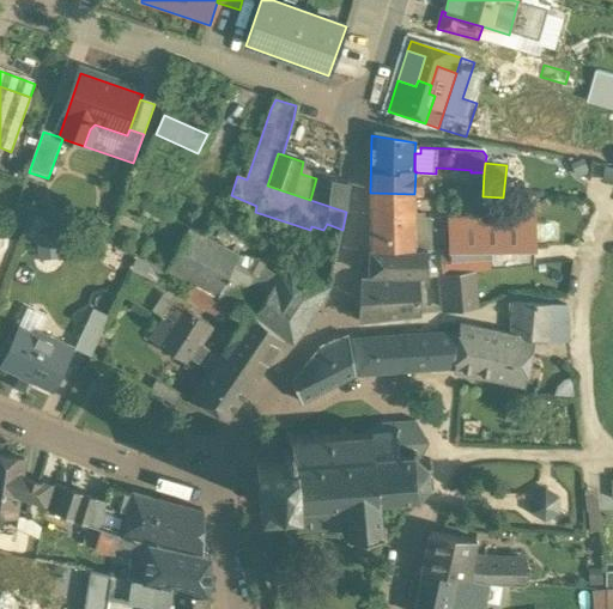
[(436,174),(434,195),(468,196),(471,172),(471,170),(436,168),(436,174)]
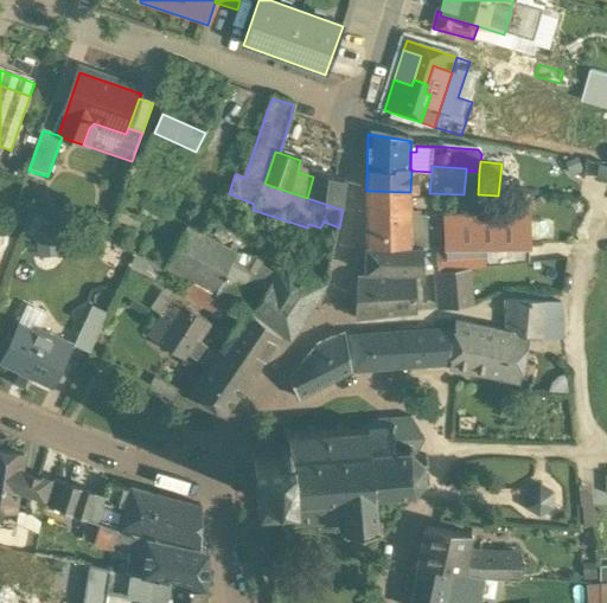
[(466,171),(464,194),(478,194),(479,171),(466,171)]
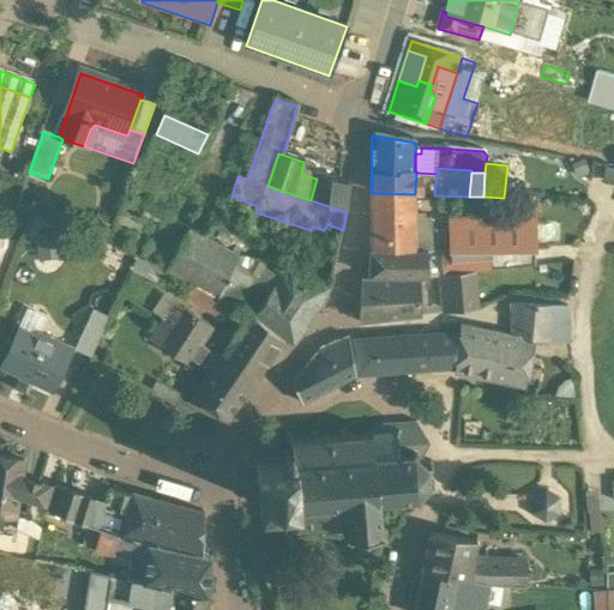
[(349,185),(319,174),(317,179),(311,200),(347,212),(349,185)]
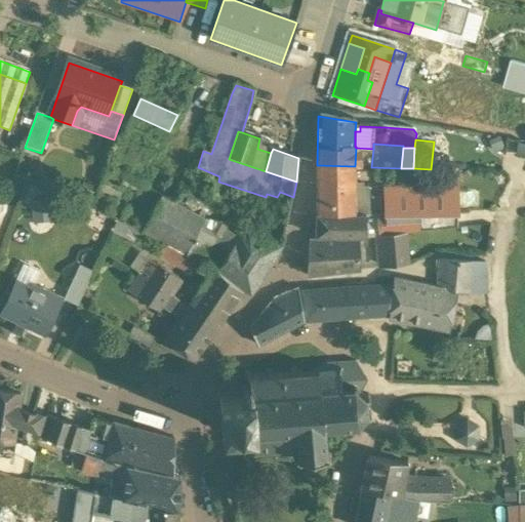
[(355,166),(317,165),(317,214),(369,214),(368,184),(355,185),(355,166)]
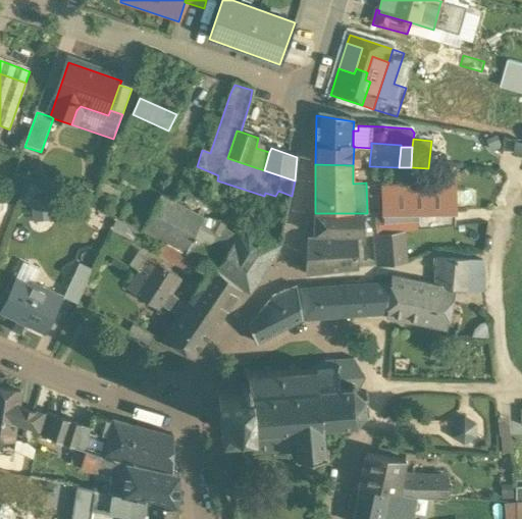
[(455,190),(382,191),(383,214),(383,215),(417,214),(455,213),(455,190)]
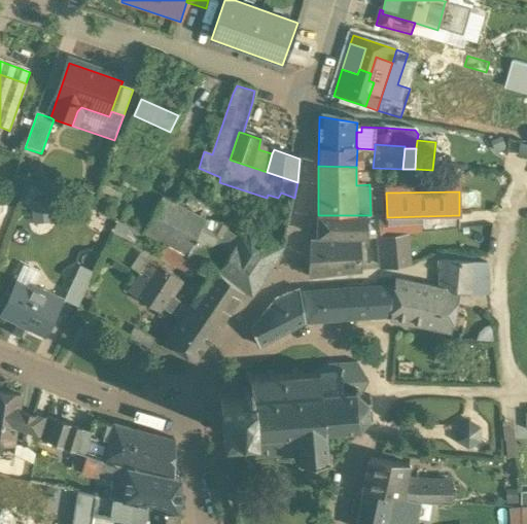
[(218,207),(192,194),(184,209),(207,220),(208,217),(212,219),(218,207)]
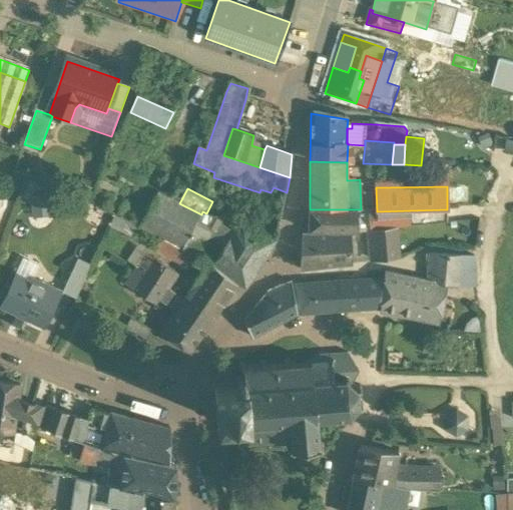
[(179,203),(158,192),(139,228),(182,250),(201,214),(179,203)]
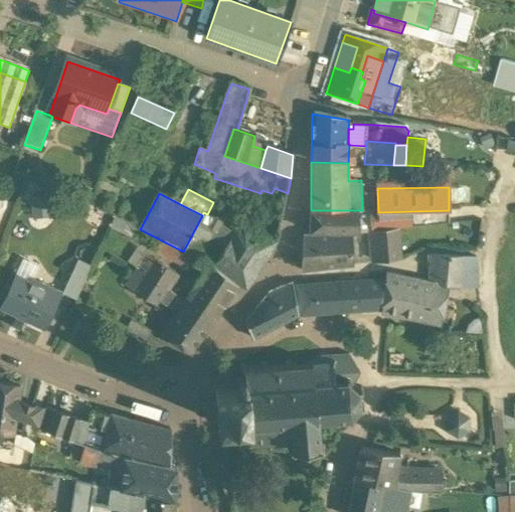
[(449,210),(411,211),(411,227),(411,228),(449,225),(449,210)]
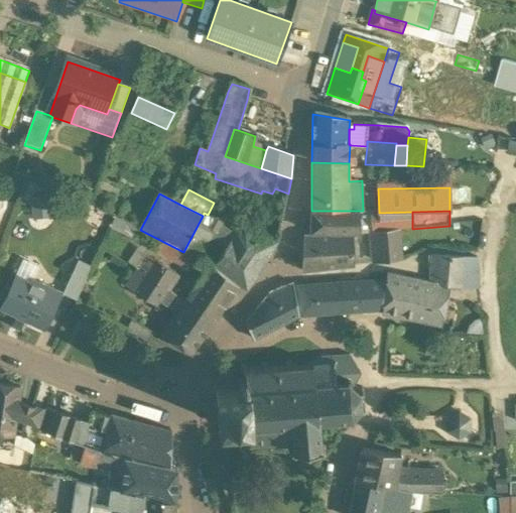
[(412,212),(379,213),(379,212),(371,213),(372,231),(412,228),(412,212)]
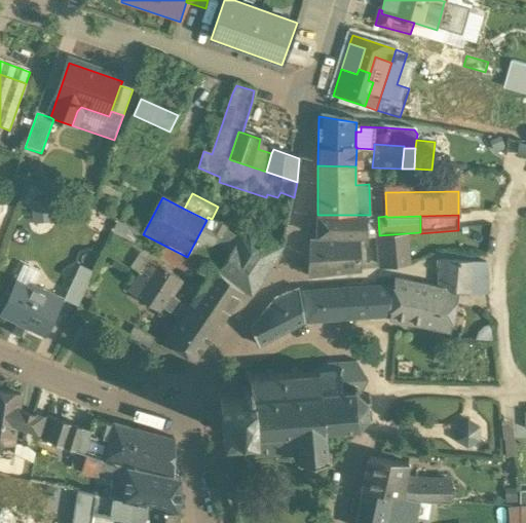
[(212,219),(208,217),(207,220),(187,257),(205,264),(214,250),(227,258),(240,236),(241,235),(212,219)]
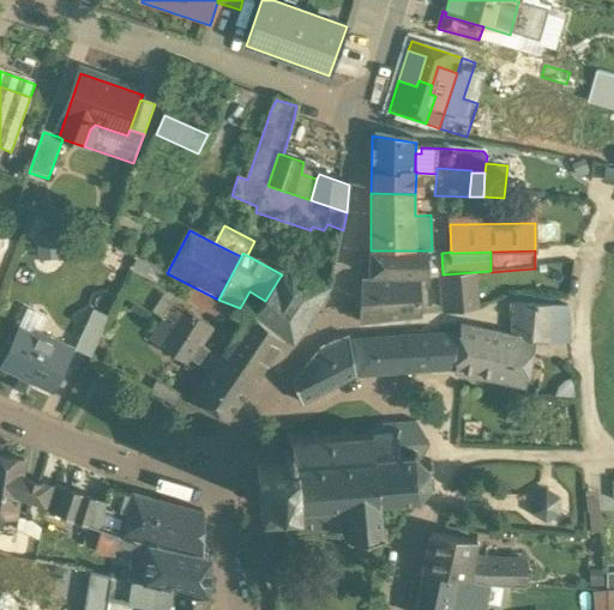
[(441,253),(371,253),(369,278),(428,276),(428,279),(440,278),(443,277),(443,275),(441,253)]
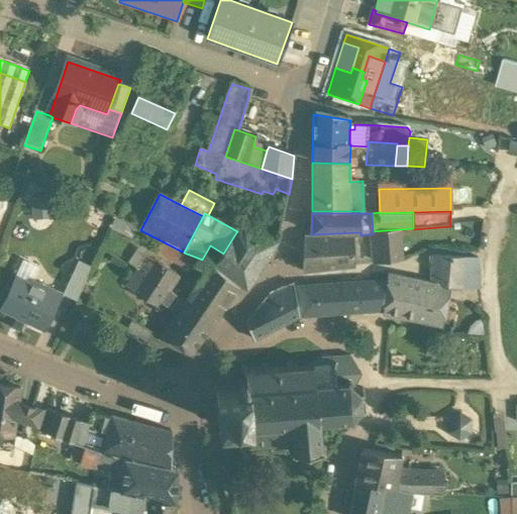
[(133,237),(138,226),(115,216),(110,228),(133,237)]
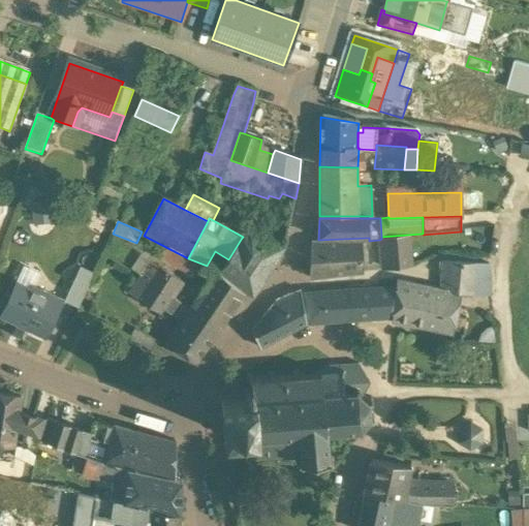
[(242,238),(228,259),(221,273),(227,279),(253,299),(284,249),(250,235),(242,238)]
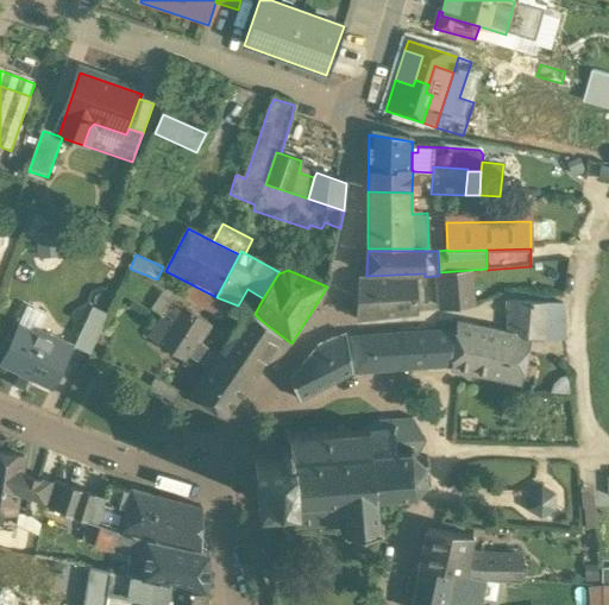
[(439,275),(437,276),(437,284),(443,284),(445,313),(472,309),(470,271),(439,275)]
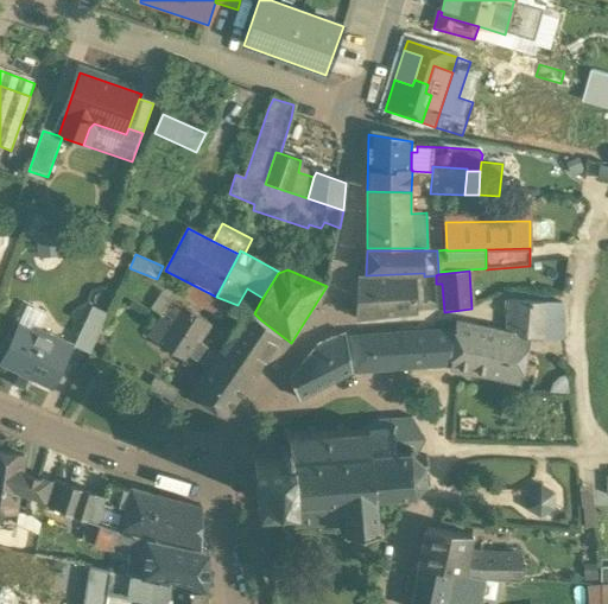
[(406,278),(359,280),(355,320),(418,316),(416,277),(406,278)]
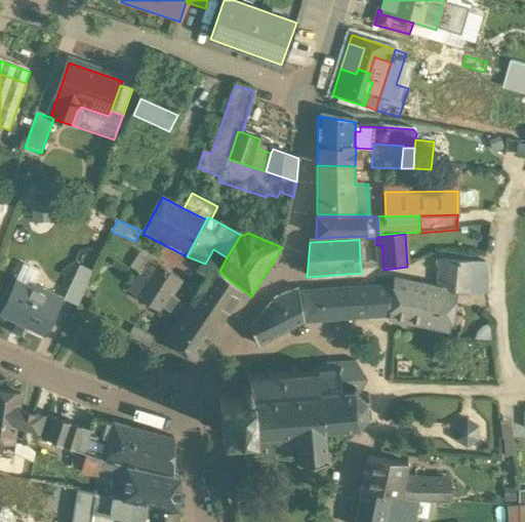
[(193,261),(166,246),(159,261),(193,276),(197,270),(201,263),(193,261)]
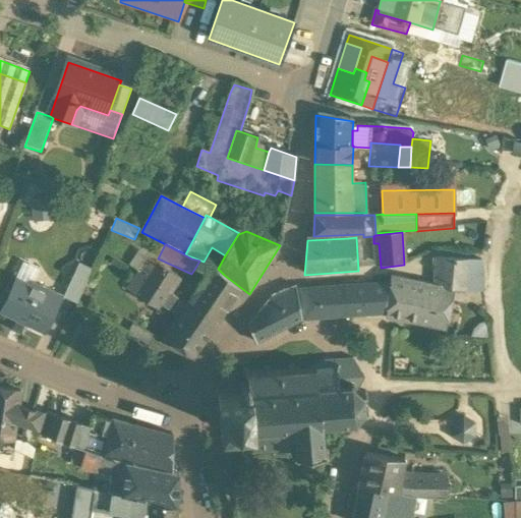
[(182,280),(147,255),(136,272),(146,278),(172,296),(182,280)]
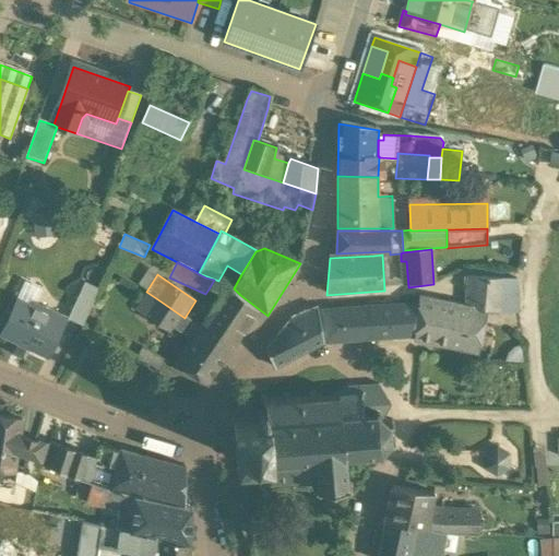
[(482,278),(463,278),(465,300),(465,307),(480,310),(482,278)]
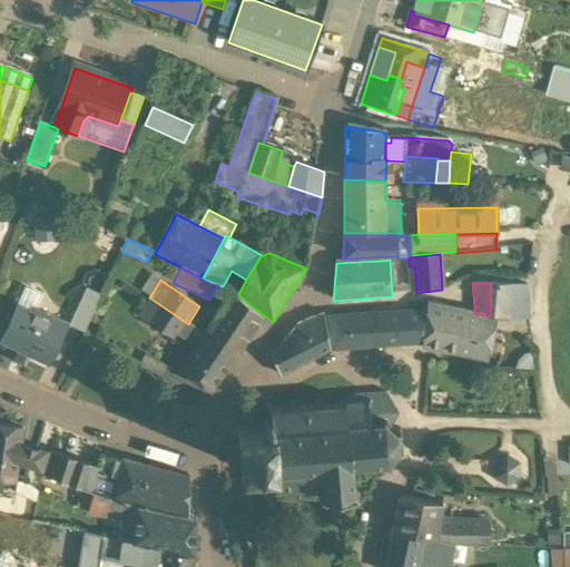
[(505,284),(491,283),(490,316),(498,318),(498,319),(503,319),(505,285),(505,284)]
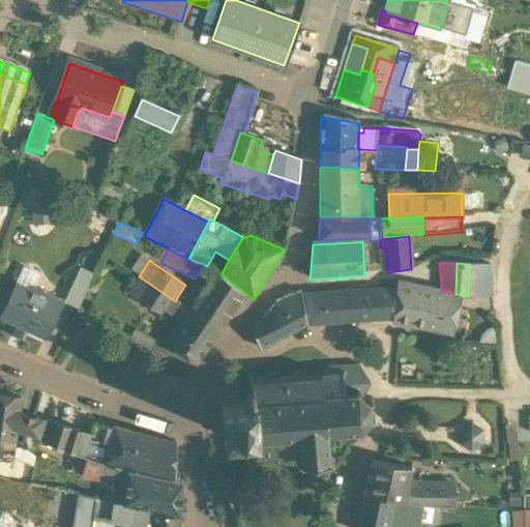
[(216,275),(203,265),(199,272),(212,282),(216,275)]
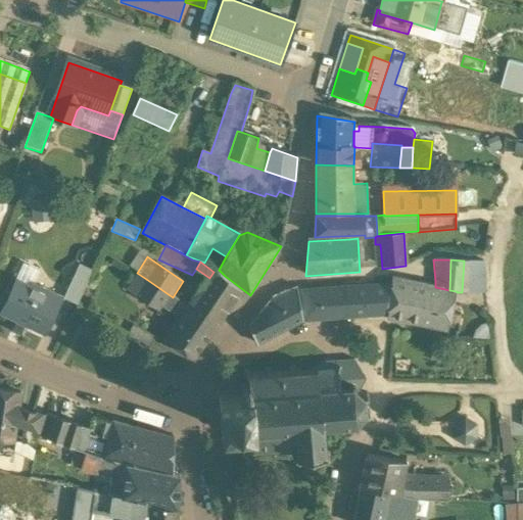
[(484,264),(464,262),(462,292),(487,294),(484,264)]
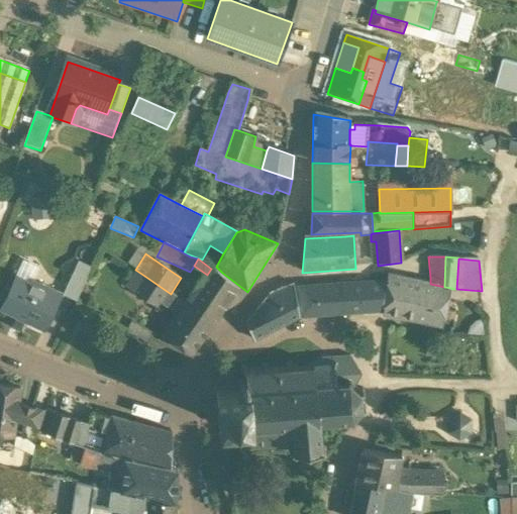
[(24,262),(16,278),(31,286),(39,269),(24,262)]
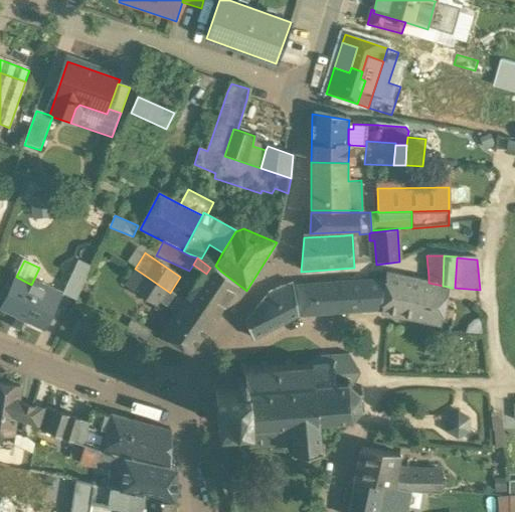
[(237,288),(210,268),(206,274),(192,294),(194,296),(220,314),(237,288)]
